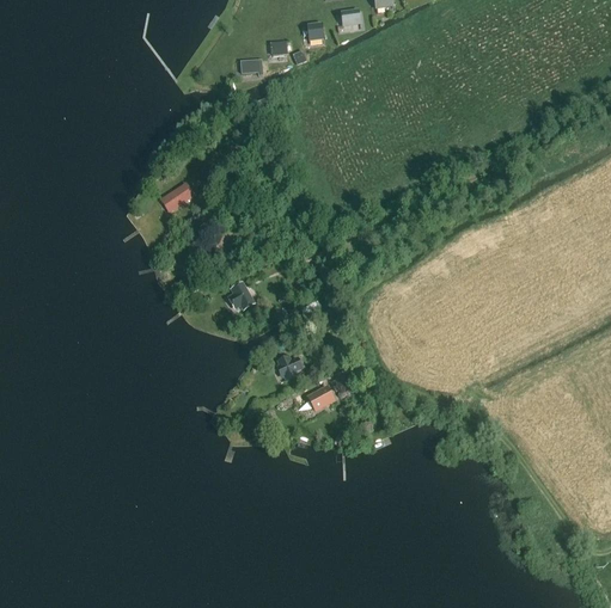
[(340,12),(342,24),(359,22),(356,10),(340,12)]
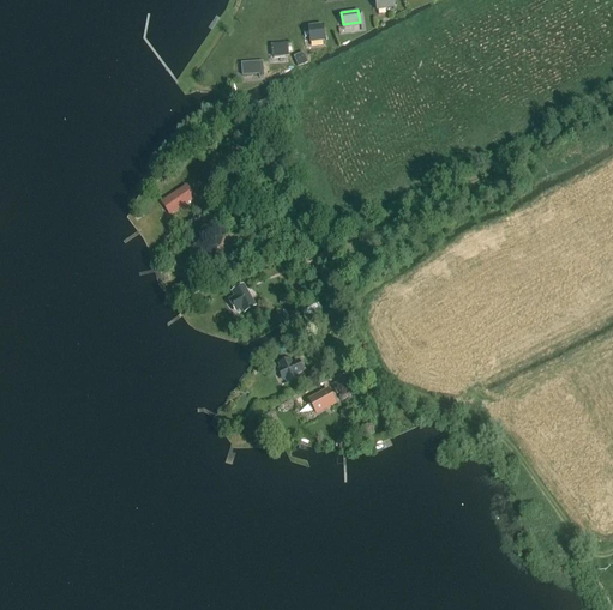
[(307,23),(308,41),(324,38),(323,22),(307,23)]
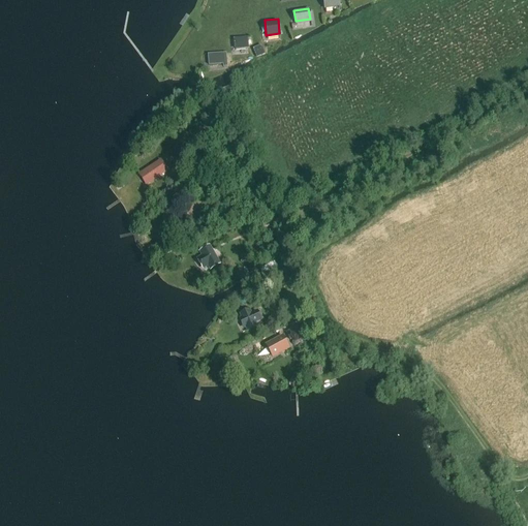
[(233,35),(234,47),(248,45),(247,34),(233,35)]
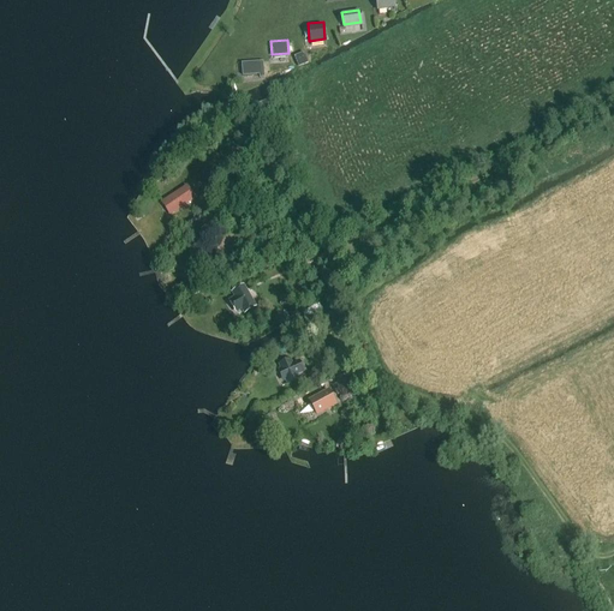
[(308,60),(303,49),(292,54),(297,65),(308,60)]
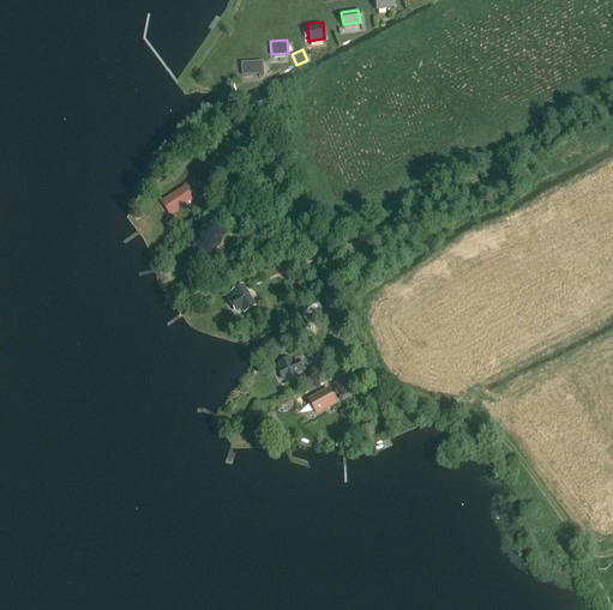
[(241,73),(263,71),(263,59),(240,60),(241,73)]
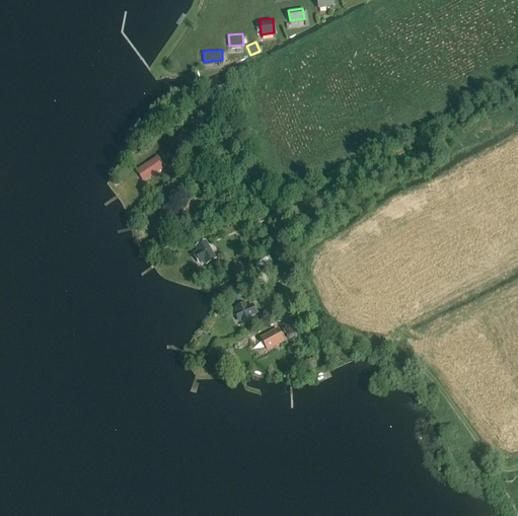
[(223,83),(211,87),(214,97),(227,93),(223,83)]
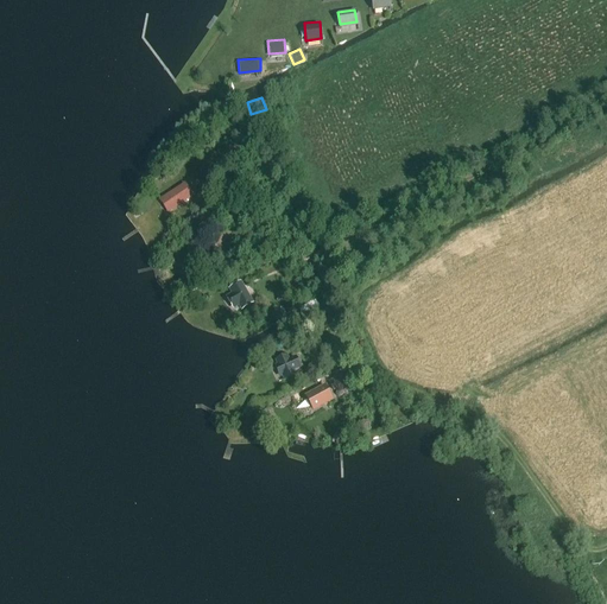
[(183,180),(158,197),(168,211),(193,194),(183,180)]
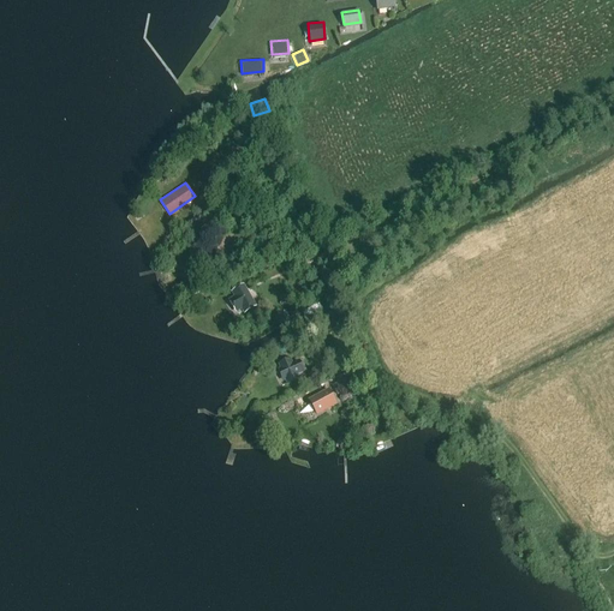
[(210,256),(201,239),(186,247),(196,263),(210,256)]
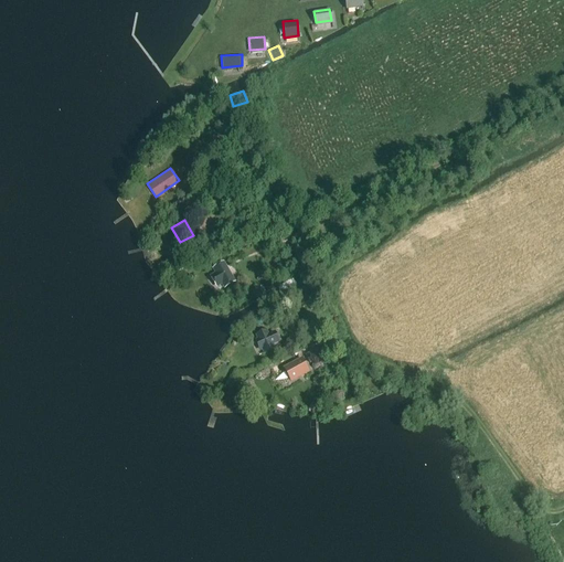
[(308,264),(301,253),(294,256),(300,268),(308,264)]
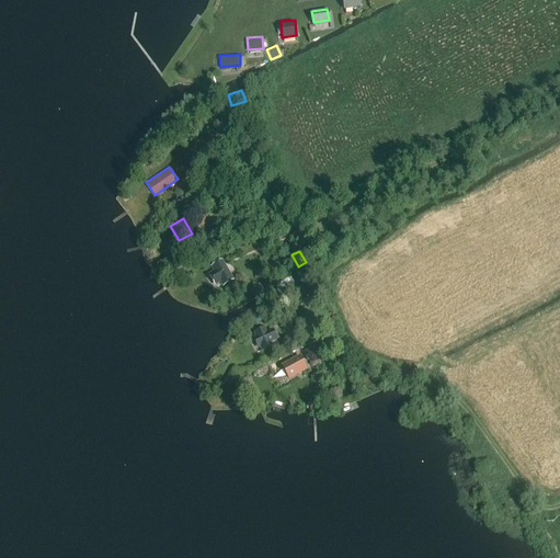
[(209,264),(213,269),(207,272),(214,283),(219,280),(223,284),(226,282),(231,280),(230,279),(233,277),(221,257),(209,264)]
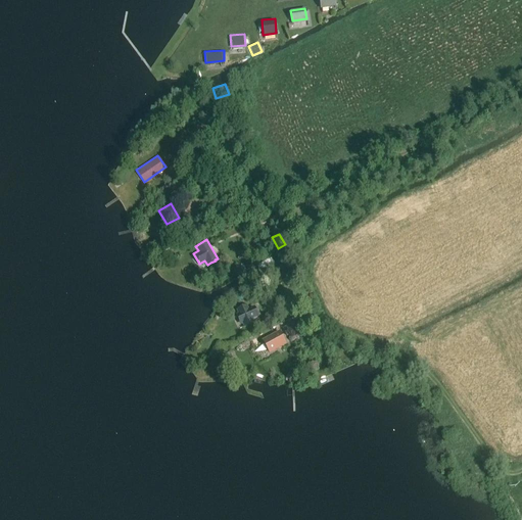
[(248,306),(246,302),(236,308),(237,311),(235,312),(240,323),(242,322),(244,325),(254,320),(253,320),(259,317),(258,315),(258,314),(254,303),(248,306)]
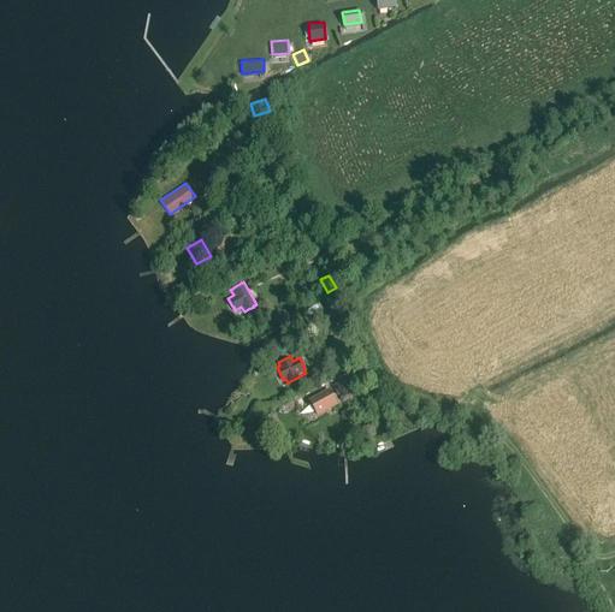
[(343,381),(333,385),(337,392),(346,387),(343,381)]
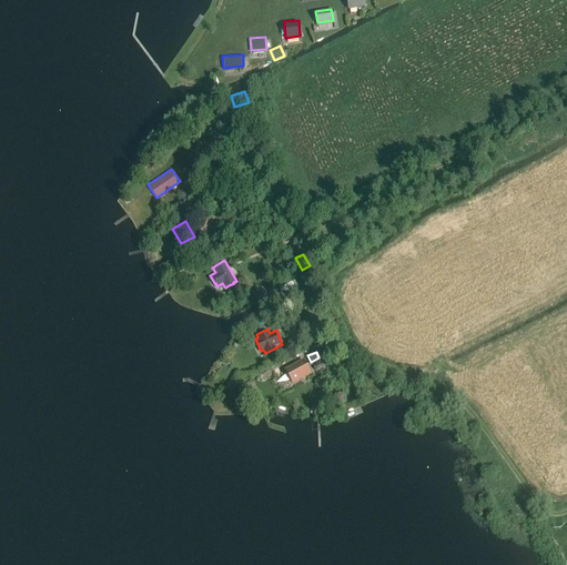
[(283,367),(292,382),(311,372),(302,356),(283,367)]
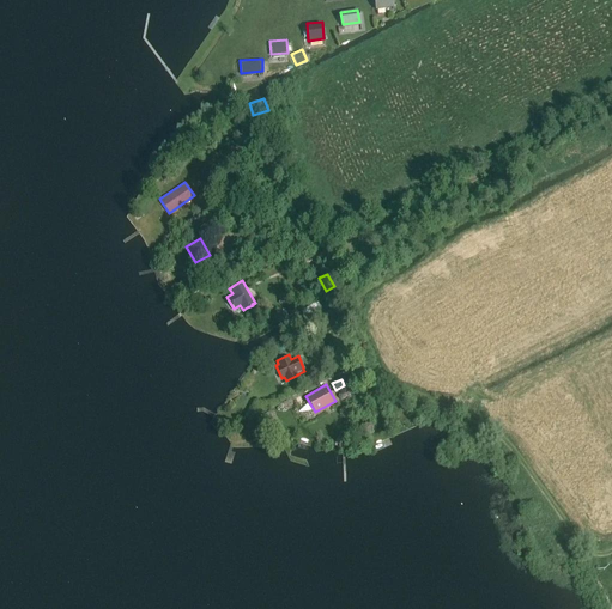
All buildings are outlined.
